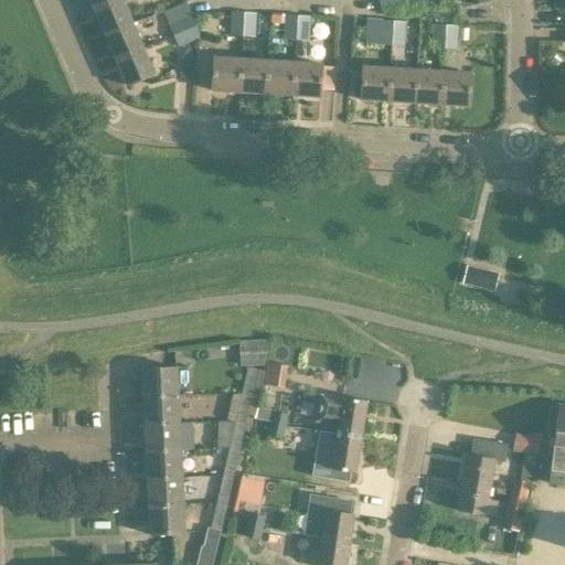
[(88,0),(94,11),(118,0),(88,0)]
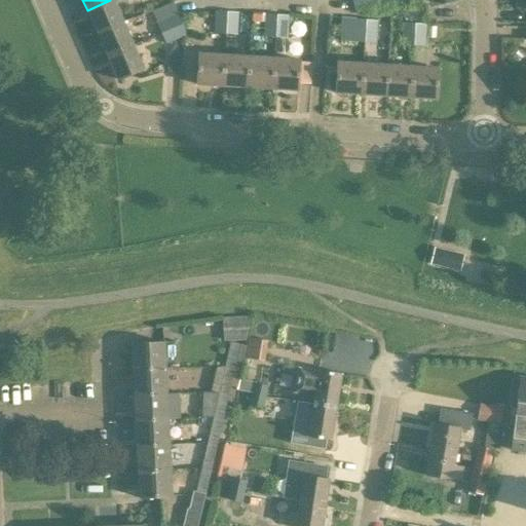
[(113,0),(110,0),(87,10),(98,33),(123,23),(113,0)]
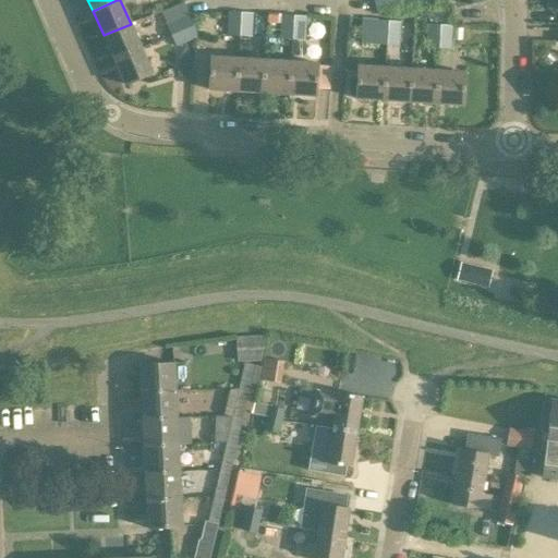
[(373,0),(376,15),(400,9),(398,0),(373,0)]
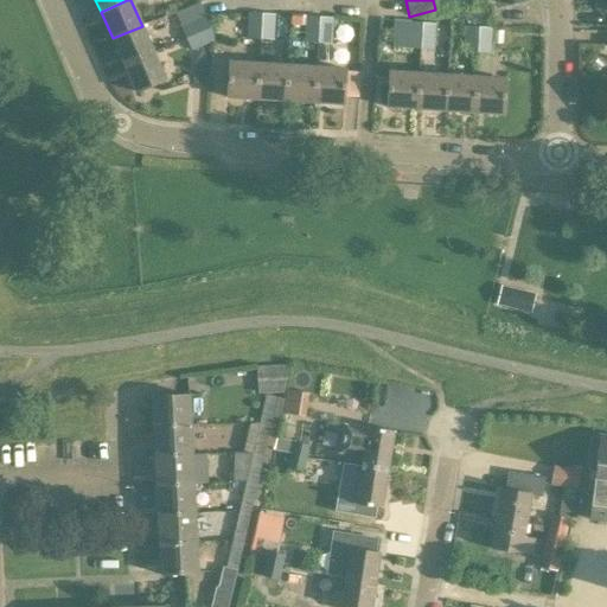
[(261,40),(263,13),(247,12),(244,40),(261,40)]
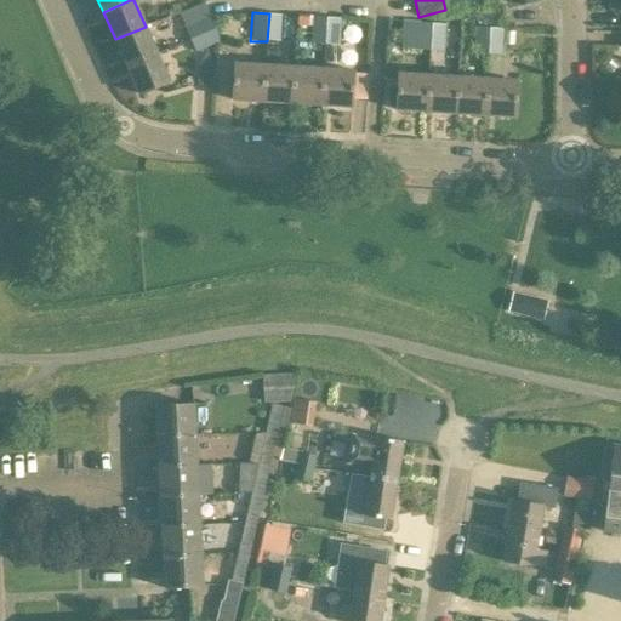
[(280,15),(269,13),(267,41),(279,43),(280,15)]
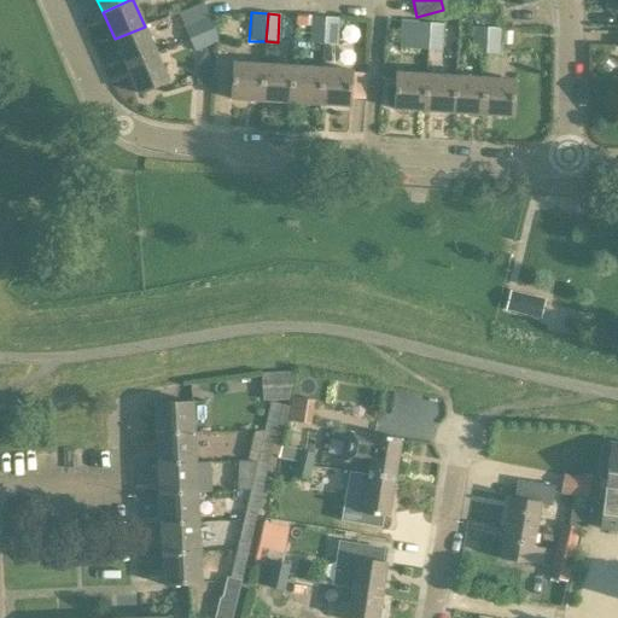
[(188,40),(214,29),(208,15),(182,25),(188,40)]
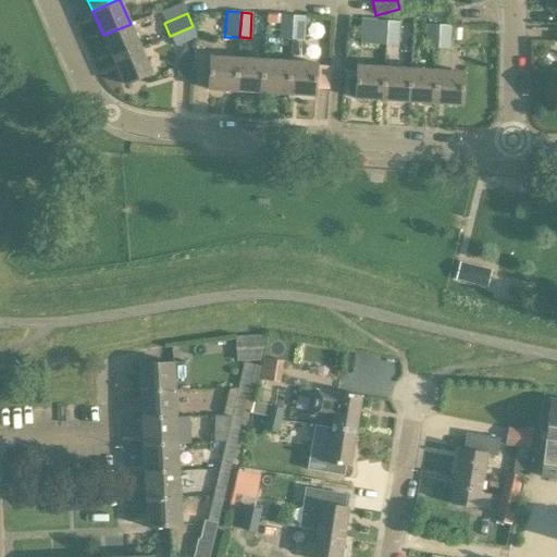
[(292,40),(294,15),(279,14),(277,39),(292,40)]
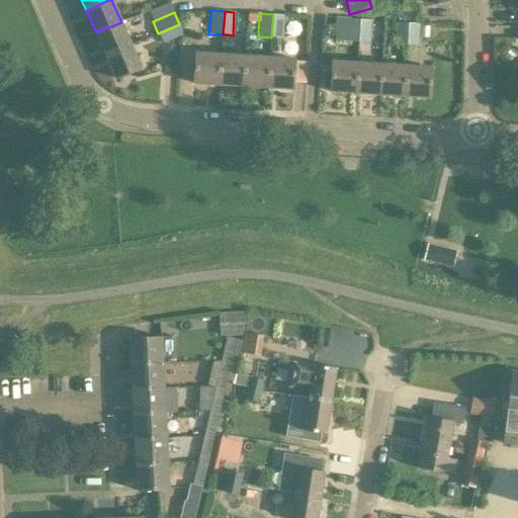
[(283,14),(273,14),(271,37),(282,37),(283,14)]
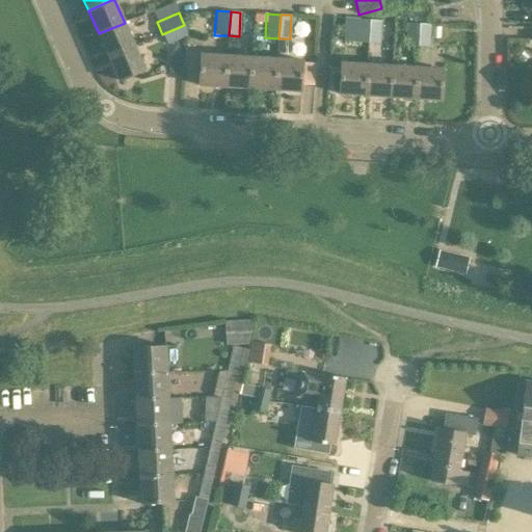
[(346,18),(343,42),(367,44),(369,20),(346,18)]
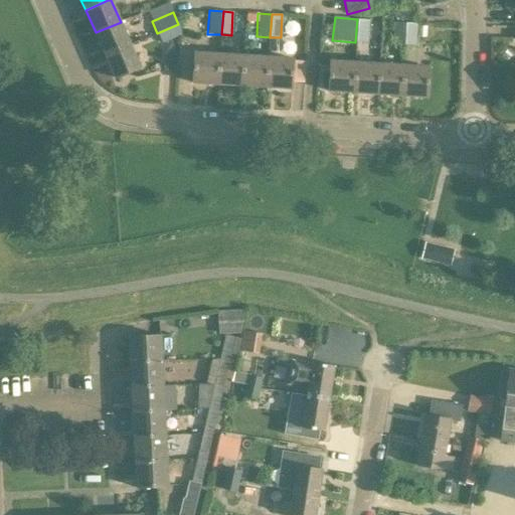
[(369,21),(357,19),(355,42),(367,44),(369,21)]
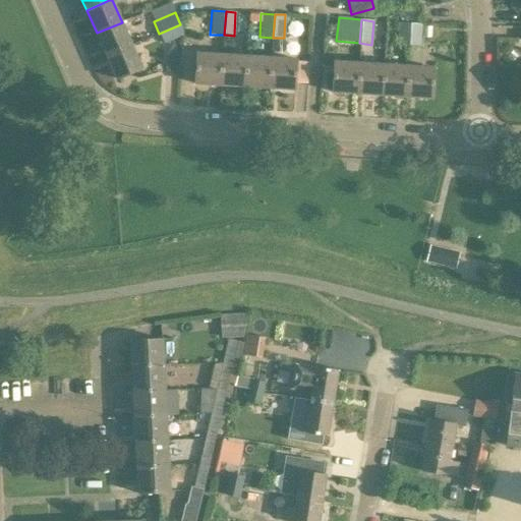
[(396,46),(410,46),(411,23),(397,21),(396,46)]
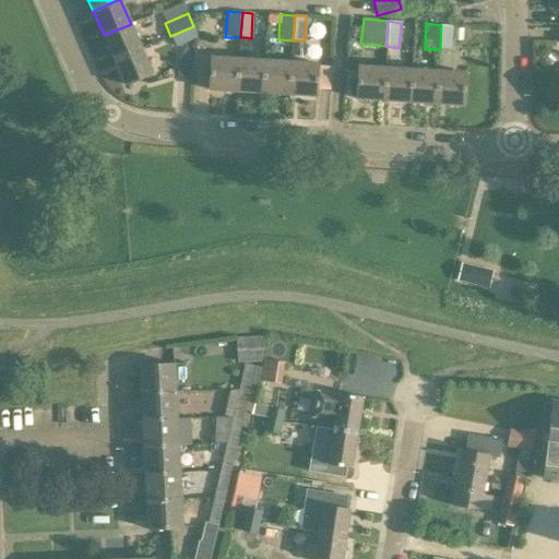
[(115,60),(142,48),(131,24),(104,35),(115,60)]
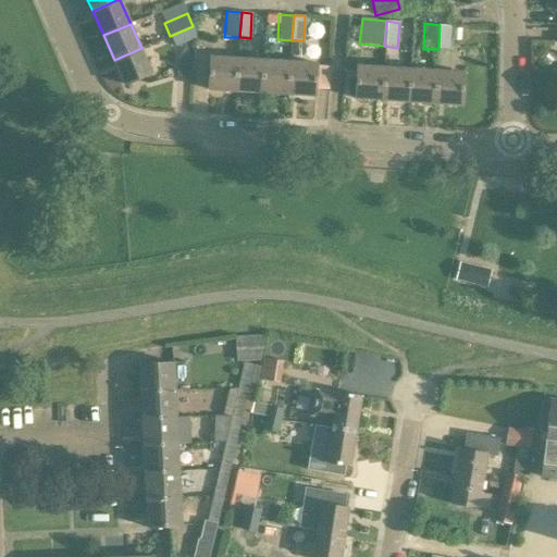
[(440,25),(438,49),(449,50),(450,25),(440,25)]
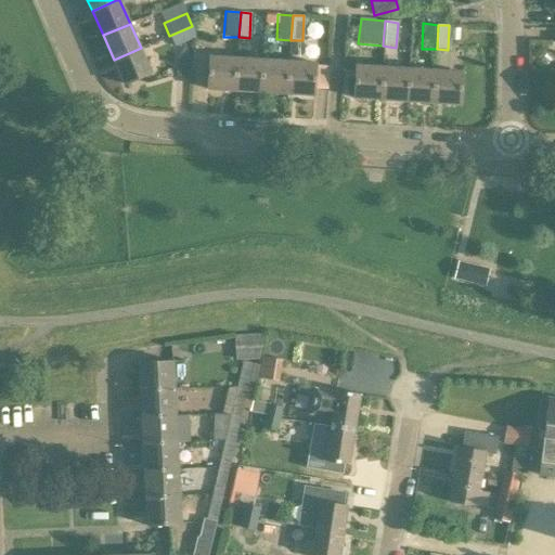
[(195,33),(192,26),(169,36),(173,47),(196,37),(195,33)]
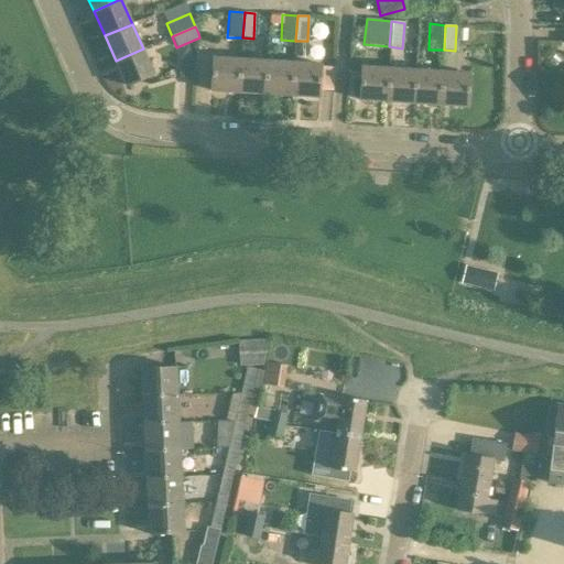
[(143,49),(116,61),(127,87),(154,75),(143,49)]
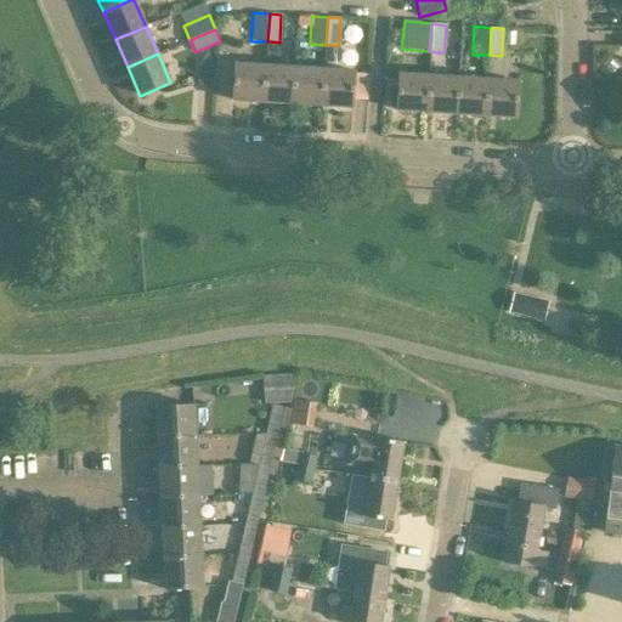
[(203,61),(203,85),(225,84),(224,60),(203,61)]
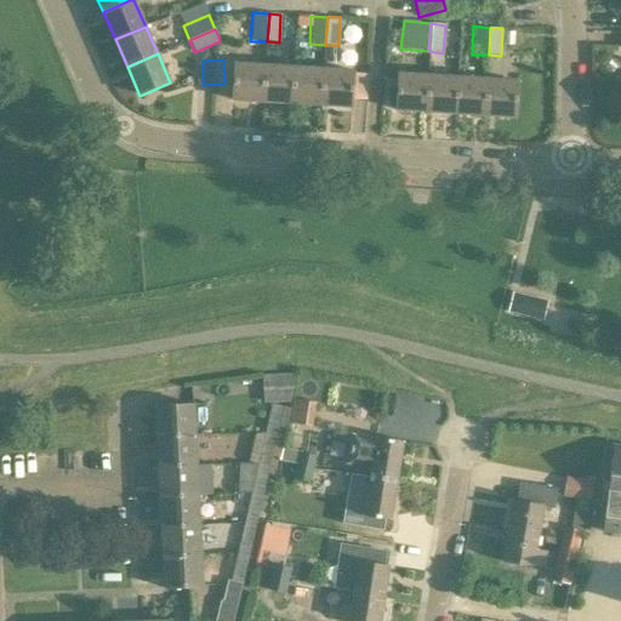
[(263,102),(266,66),(235,64),(233,101),(263,102)]
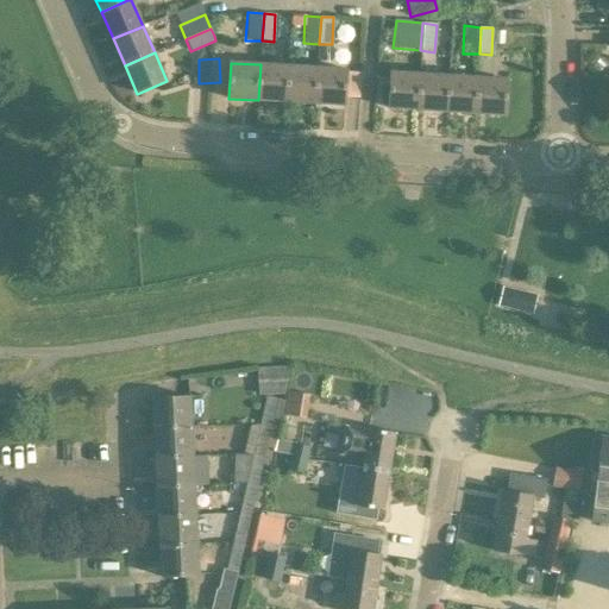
[(289,67),(261,64),(258,100),(287,102),(289,67)]
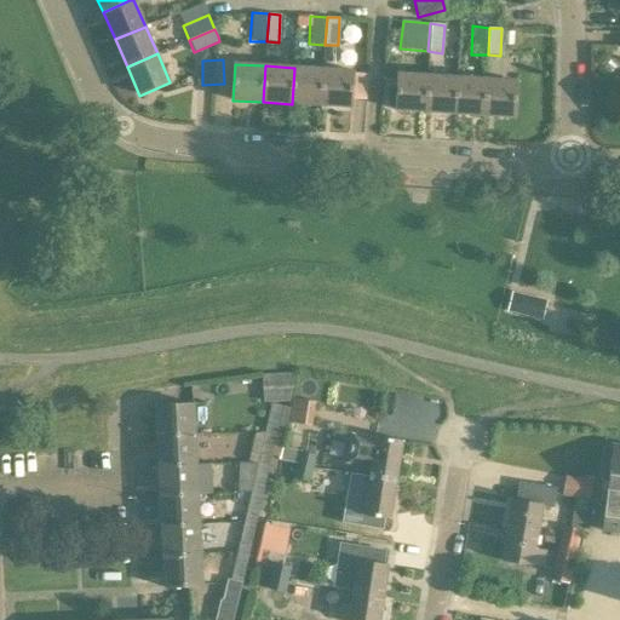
[(294,68),(292,104),(321,105),(323,69),(294,68)]
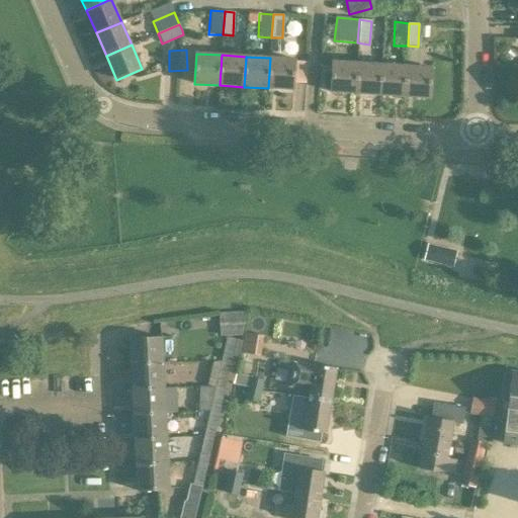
[(295,60),(270,58),(268,88),(293,90),(295,60)]
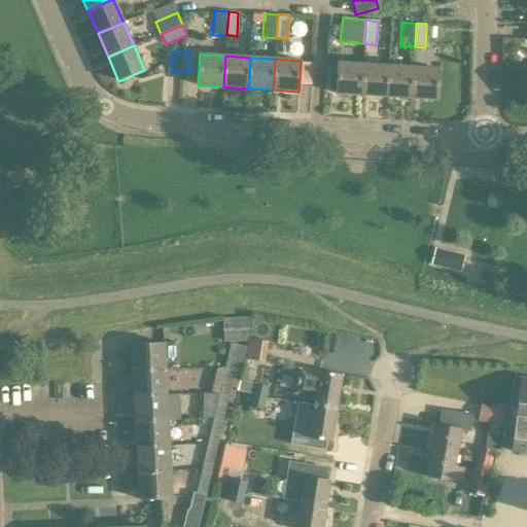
[(337,94),(361,96),(363,65),(338,63),(337,94)]
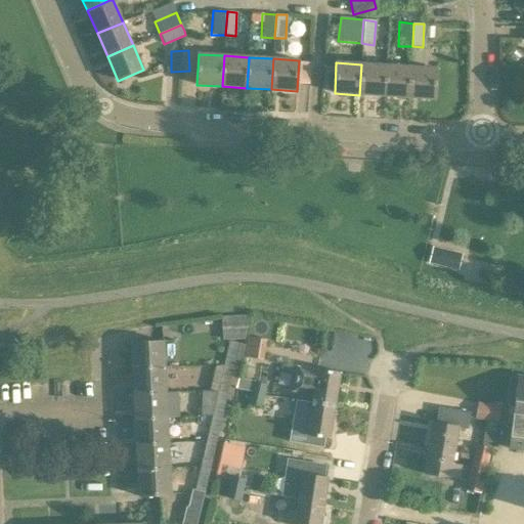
[(361,64),(359,95),(384,96),(386,66),(361,64)]
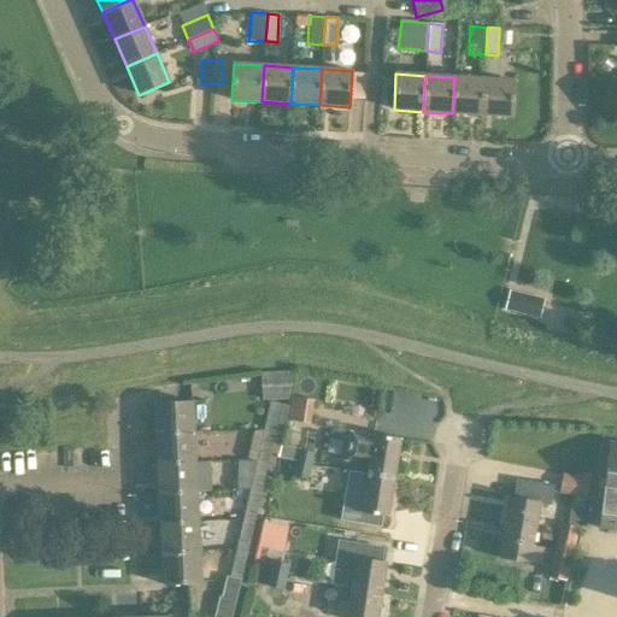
[(454,77),(452,113),(482,116),(485,80),(454,77)]
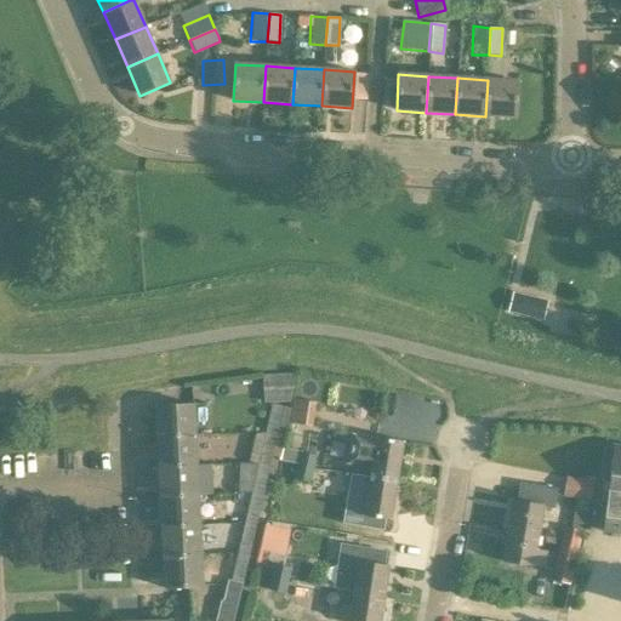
[(488,80),(485,117),(514,118),(517,83),(488,80)]
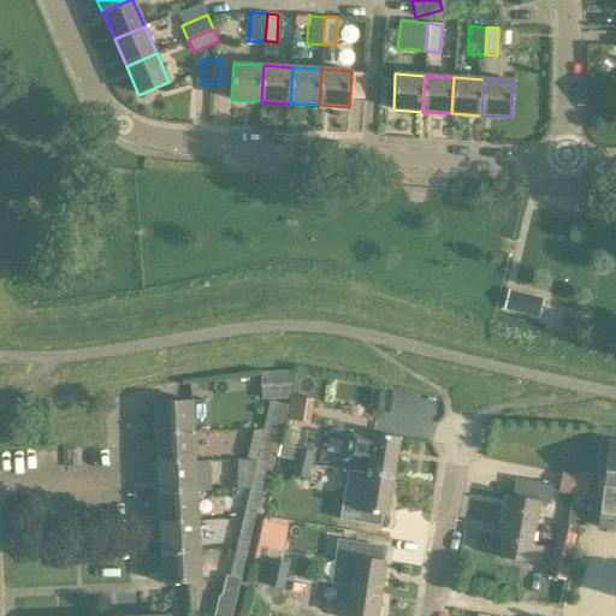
[(503,309),(519,314),(516,326),(527,329),(531,317),(538,318),(543,297),(508,289),(503,309)]
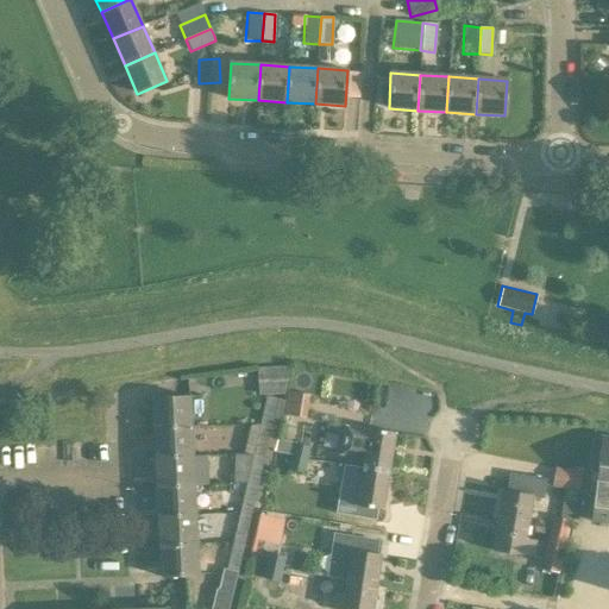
[(258,395),(284,394),(289,365),(257,366),(258,395)]
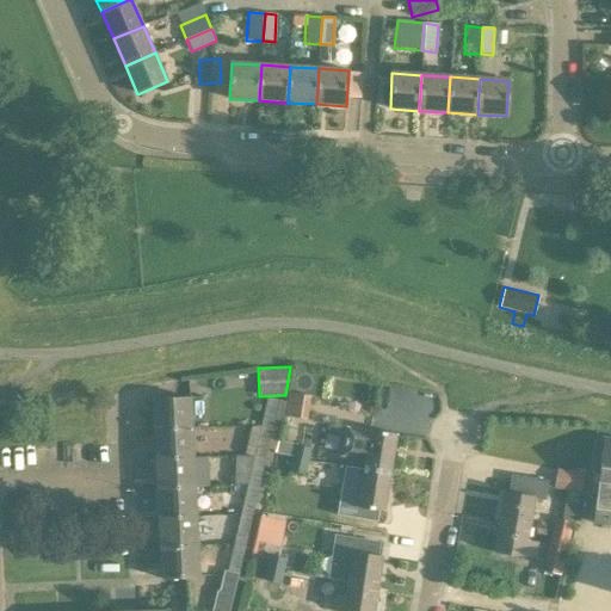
[(310,396),(289,393),(285,414),(306,418),(310,396)]
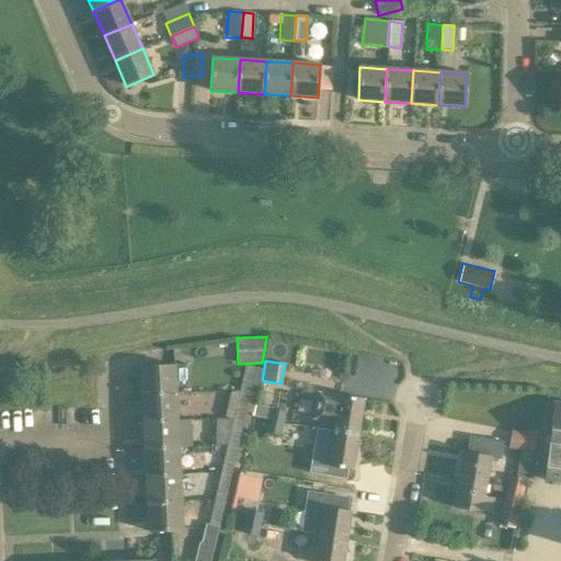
[(141,367),(142,395),(175,393),(174,366),(141,367)]
